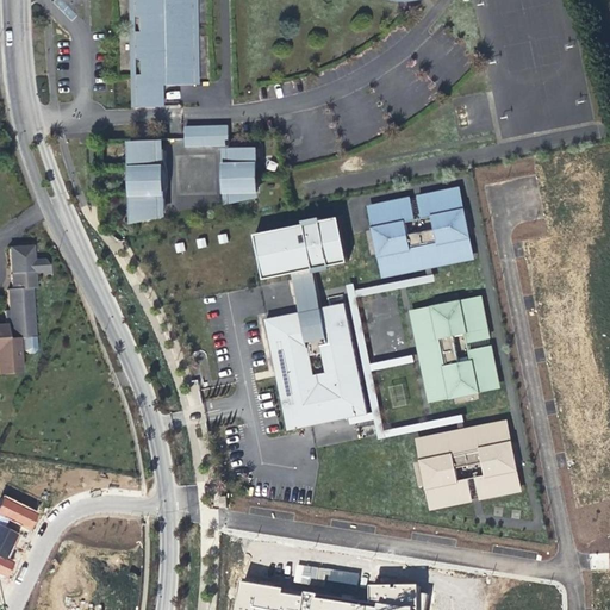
[(129,0),(130,17),(135,18),(135,32),(130,32),(131,60),(136,60),(137,75),(131,75),(132,107),(154,107),(154,86),(154,70),(163,69),(165,86),(191,85),(191,36),(185,36),(185,26),(190,26),(190,0),(129,0)]
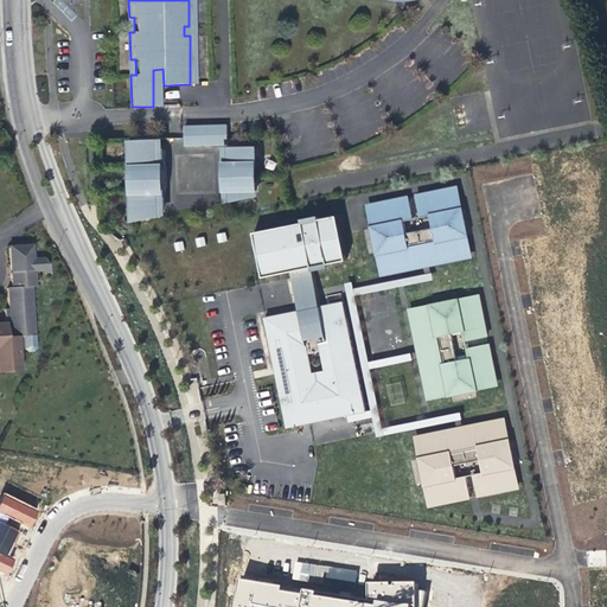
[(164,85),(163,69),(153,70),(153,85),(164,85)]
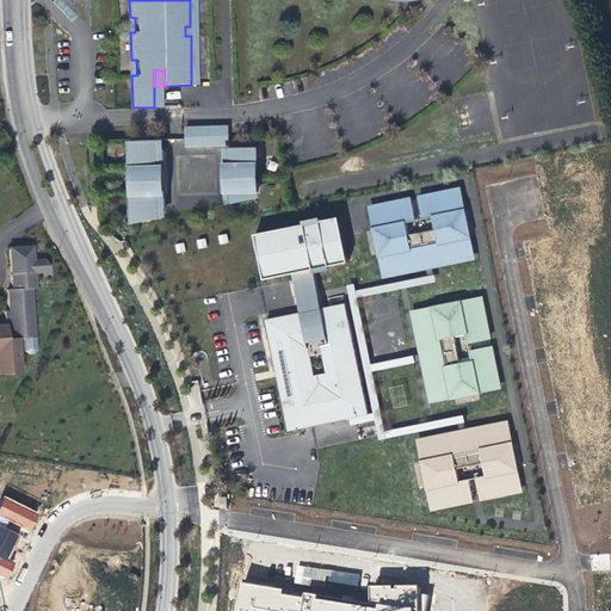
[(227,125),(184,127),(185,144),(227,143),(227,125)]
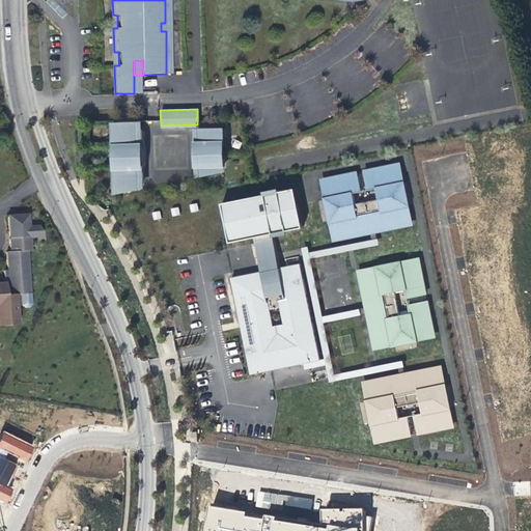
[(138,128),(138,120),(116,120),(118,192),(139,187),(139,180),(139,175),(137,174),(137,164),(139,163),(139,145),(136,145),(136,135),(138,134),(138,128)]
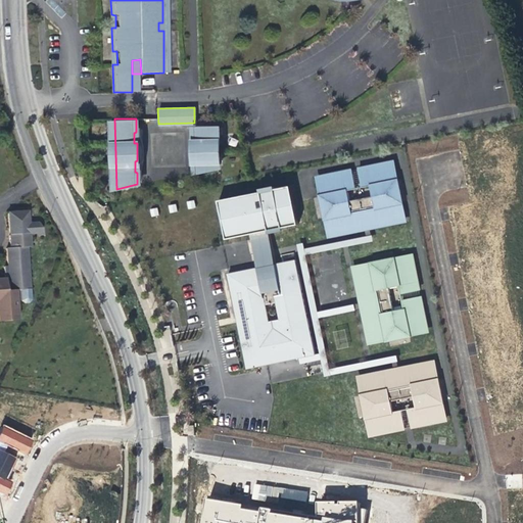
[(216,125),(195,125),(195,134),(195,139),(197,138),(197,160),(196,161),(196,168),(196,172),(218,168),(218,160),(220,160),(219,138),(217,138),(216,125)]
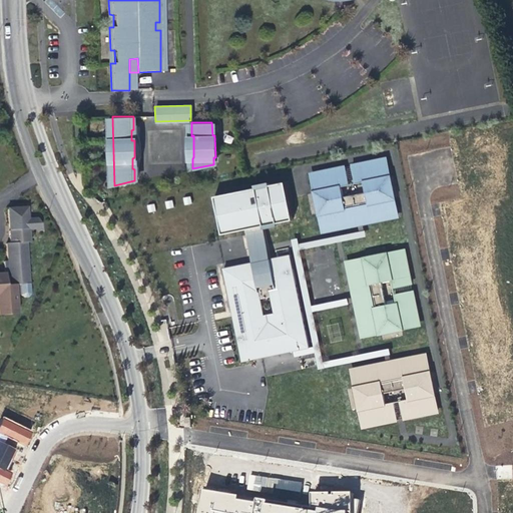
[(137,123),(133,123),(133,129),(131,130),(131,140),(134,140),(134,157),(132,158),(132,168),(134,169),(134,174),(138,174),(138,162),(140,151),(140,141),(137,131),(137,123)]
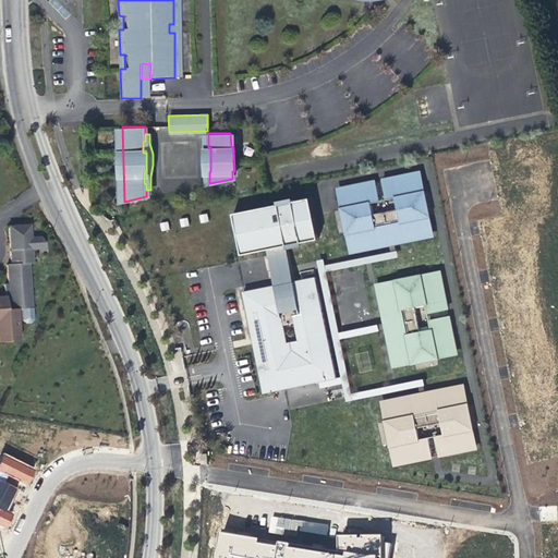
[(348,214),(347,207),(341,208),(338,190),(342,189),(342,187),(355,185),(355,186),(364,184),(364,183),(375,181),(375,179),(336,186),(349,253),(434,235),(421,169),(380,178),(381,179),(392,177),(393,179),(402,177),(401,176),(414,172),(414,174),(420,173),(424,192),(421,192),(419,193),(420,199),(421,199),(423,199),(424,201),(425,202),(425,203),(425,204),(425,205),(424,207),(424,208),(422,208),(423,215),(428,214),(432,232),(426,233),(427,235),(414,238),(414,237),(404,238),(404,240),(393,242),(391,234),(387,235),(388,243),(378,245),(378,243),(367,245),(367,247),(355,250),(354,249),(350,250),(346,231),(351,230),(350,223),(349,223),(347,223),(346,222),(344,221),(343,220),(343,218),(344,217),(344,216),(346,215),(348,214)]
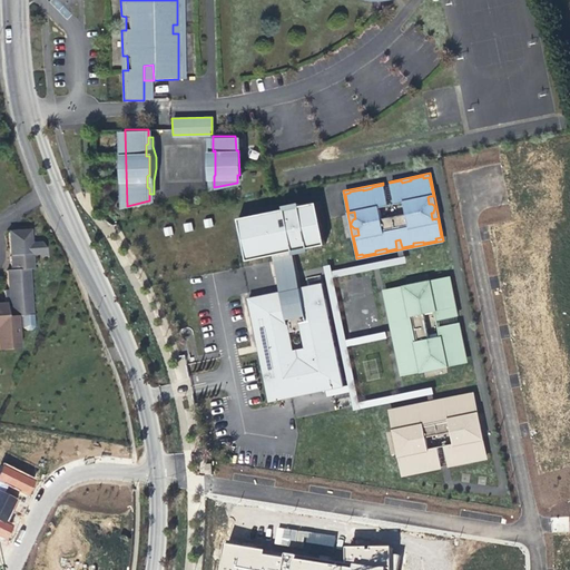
[(441,237),(438,218),(432,219),(431,213),(433,213),(433,212),(434,209),(434,208),(434,207),(434,206),(433,205),(432,204),(430,204),(429,204),(428,197),(430,196),(433,196),(429,177),(423,178),(423,176),(410,179),(411,180),(402,183),(401,180),(390,183),(393,204),(403,202),(405,213),(381,217),(379,206),(387,205),(383,185),(372,187),(372,188),(363,190),(363,189),(350,192),(350,193),(345,194),(349,213),(354,212),(355,218),(353,219),(352,220),(352,222),(351,223),(351,225),(352,226),(353,227),(354,228),(356,228),(357,228),(359,235),(353,236),(357,255),(362,254),(363,255),(375,253),(375,251),(386,248),(386,251),(396,248),(395,241),(400,239),(402,247),(413,245),(413,243),(423,242),(423,243),(436,241),(435,238),(441,237)]
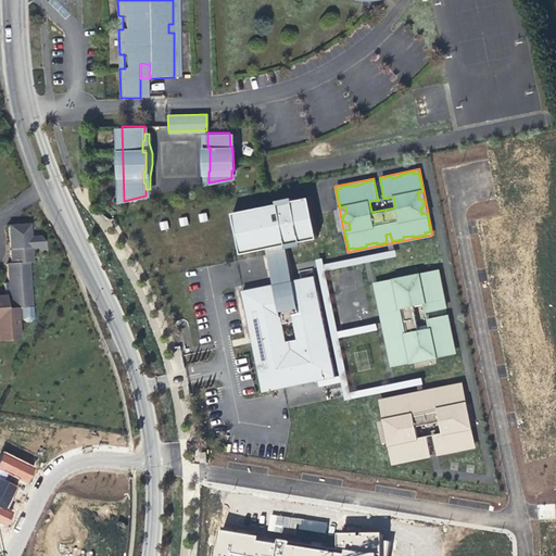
[(278,203),(234,211),(242,252),(285,243),(286,248),(303,245),(301,240),(318,237),(311,196),(294,201),(293,197),(278,200),(278,203)]
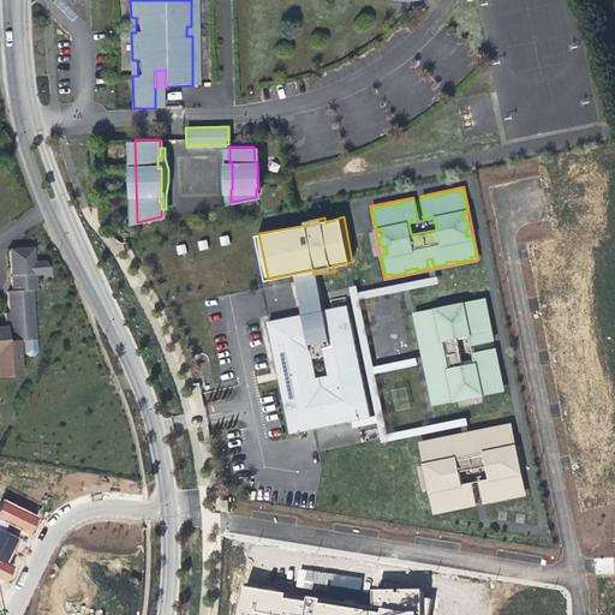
[(9,250),(11,278),(47,274),(42,262),(34,262),(33,249),(9,250)]
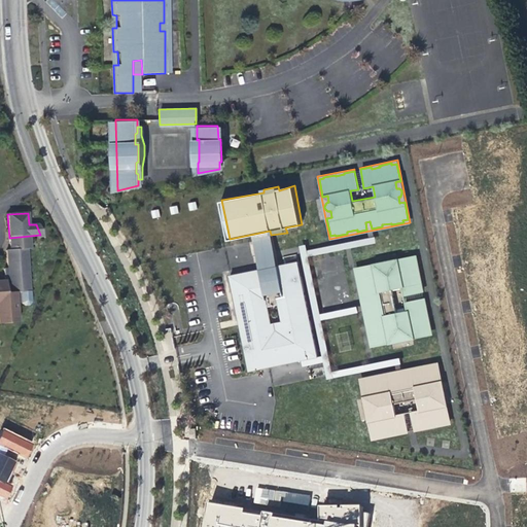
[(271,235),(270,231),(250,235),(258,268),(277,265),(271,235)]
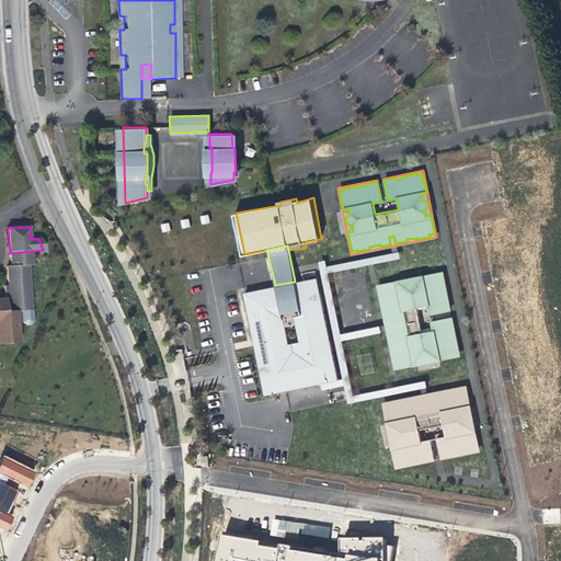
[(31,251),(10,253),(11,266),(6,266),(8,285),(3,286),(4,298),(0,298),(0,344),(19,344),(16,312),(32,311),(29,265),(32,265),(31,251)]
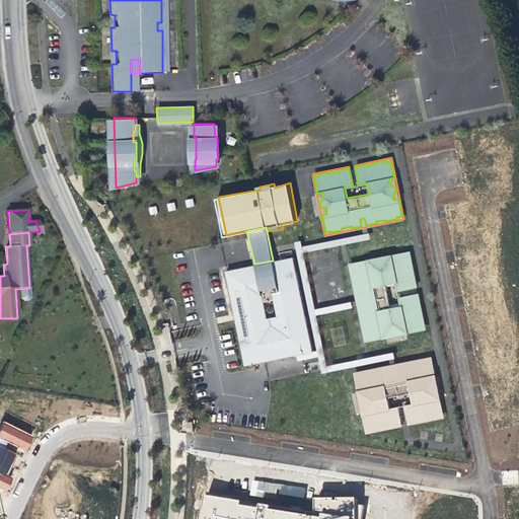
[(314,308),(303,251),(370,238),(369,232),(301,245),(300,240),(294,241),(297,256),(316,350),(318,356),(320,367),(326,365),(316,314),(314,308)]
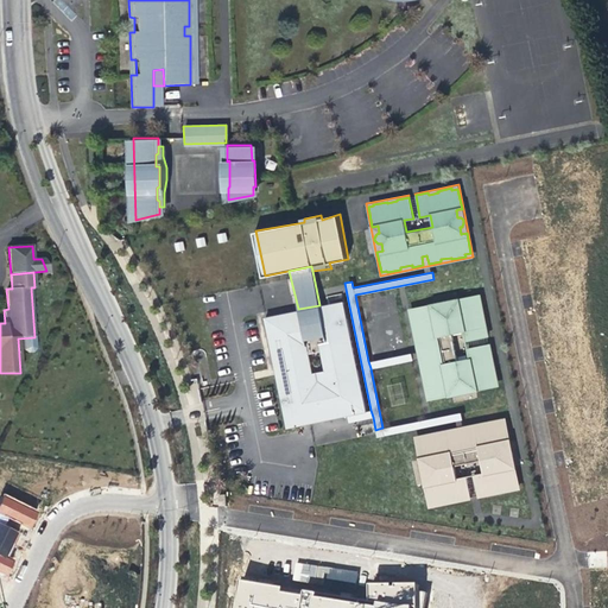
[(488,336),(480,293),(407,308),(417,352),(418,358),(426,400),(499,386),(489,343),(488,343),(491,356),(488,356),(491,366),(493,365),(495,379),(493,379),(494,385),(475,390),(474,384),(467,385),(467,386),(467,387),(466,388),(464,390),(463,391),(462,391),(460,391),(458,391),(457,390),(456,388),(456,387),(449,388),(450,394),(430,398),(429,392),(428,393),(424,379),(426,379),(424,368),(422,368),(419,356),(426,355),(426,350),(418,352),(416,340),(418,339),(416,328),(415,328),(411,315),(413,315),(412,309),(432,304),(434,310),(439,309),(439,306),(441,305),(441,304),(442,303),(444,303),(445,303),(448,303),(449,304),(450,305),(450,306),(458,305),(457,299),(476,296),(477,301),(480,301),(482,315),(480,315),(482,324),(483,323),(487,336),(488,336)]
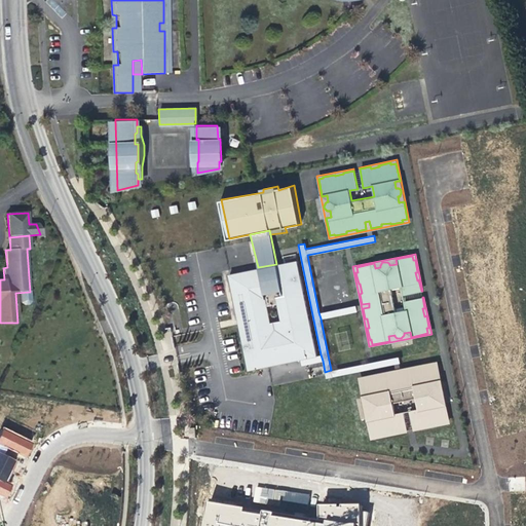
[(396,312),(390,290),(401,288),(403,295),(421,291),(418,279),(417,280),(415,272),(417,272),(415,260),(413,260),(412,256),(396,259),(397,264),(389,265),(389,264),(388,263),(387,262),(385,262),(384,262),(382,262),(381,263),(381,264),(380,265),(380,267),(375,268),(374,263),(357,267),(358,272),(355,272),(359,284),(360,284),(362,293),(360,294),(362,304),(369,303),(369,307),(363,308),(365,318),(367,318),(369,328),(367,328),(370,340),(371,339),(372,344),(389,341),(388,336),(395,335),(395,336),(396,337),(397,338),(398,338),(400,338),(401,338),(402,337),(403,336),(404,335),(404,334),(404,333),(410,332),(411,337),(427,333),(426,328),(428,328),(426,315),(424,316),(422,308),(424,308),(422,297),(404,301),(406,310),(396,312)]
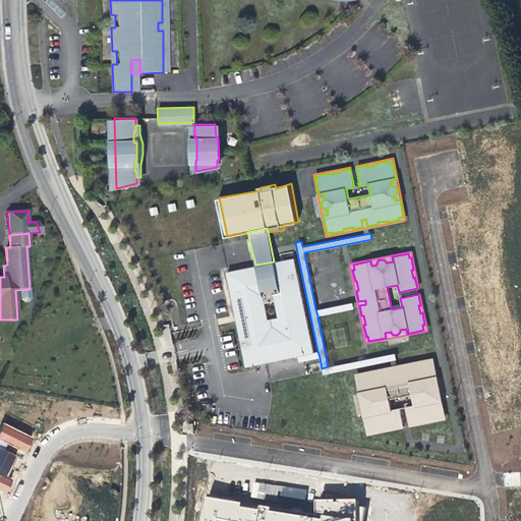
[(228,272),(237,319),(247,366),(317,351),(298,257),(228,272)]
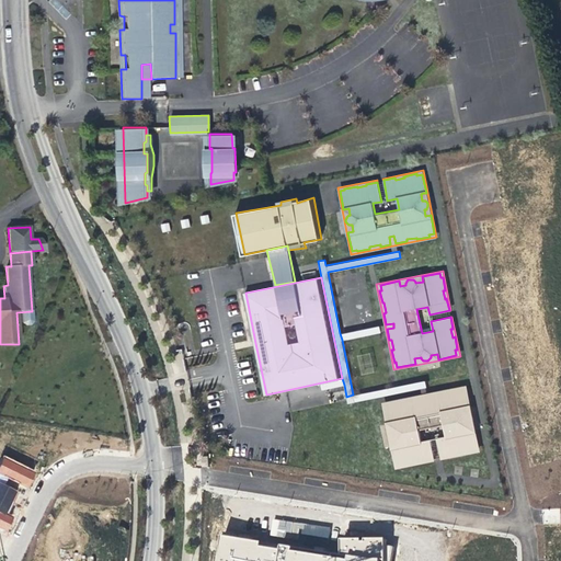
[(342,340),(380,332),(379,331),(378,325),(340,333),(342,340)]
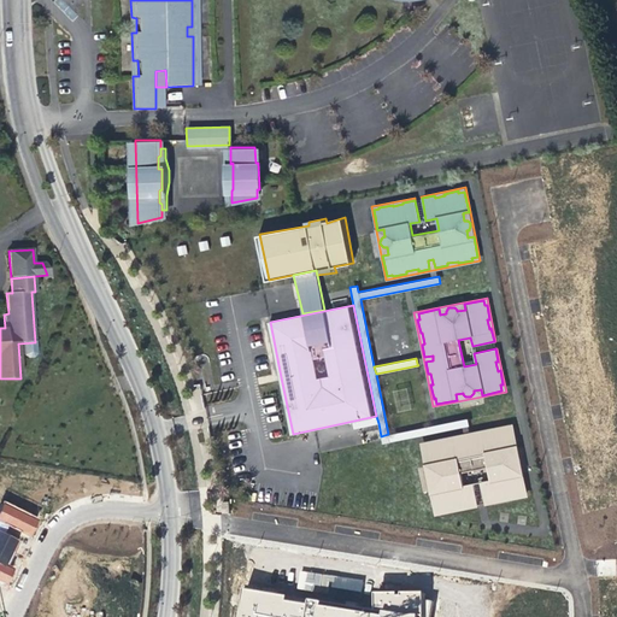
[(378,423),(376,416),(371,417),(352,421),(353,428),(378,423)]
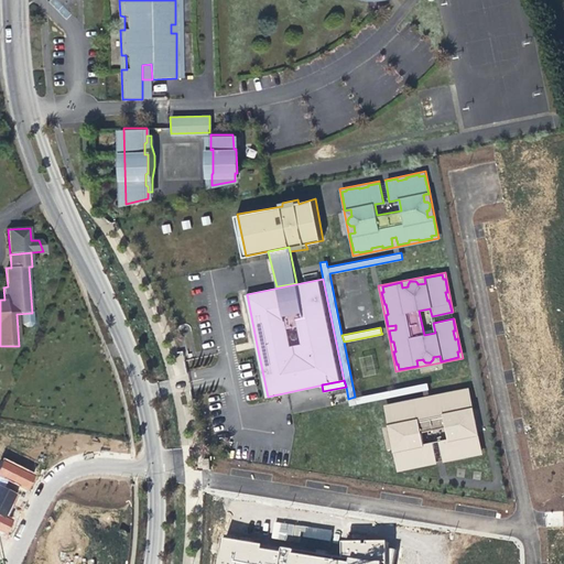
[(427,389),(429,389),(427,382),(355,397),(348,399),(349,405),(422,390),(427,389)]
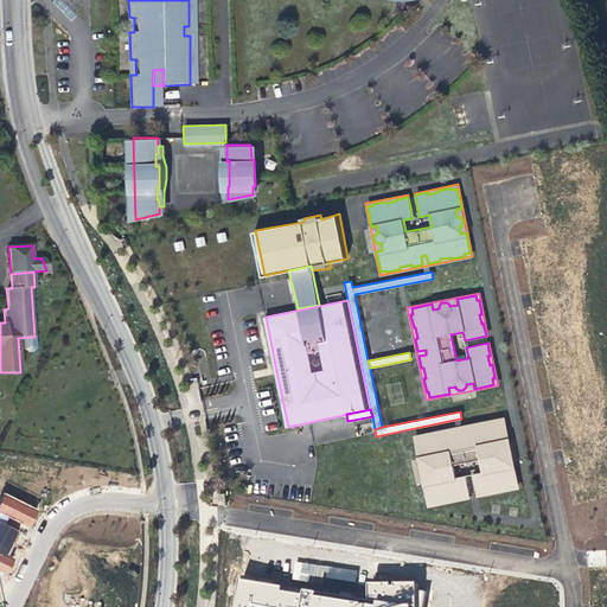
[(519,487),(505,416),(461,426),(461,427),(473,425),(474,427),(485,425),(484,422),(498,420),(498,421),(504,421),(508,440),(503,441),(504,448),(505,448),(508,448),(509,449),(510,451),(510,452),(510,454),(510,455),(509,457),(508,458),(506,459),(508,466),(513,465),(517,484),(511,486),(512,487),(498,491),(498,489),(489,490),(489,492),(477,494),(477,497),(519,487)]
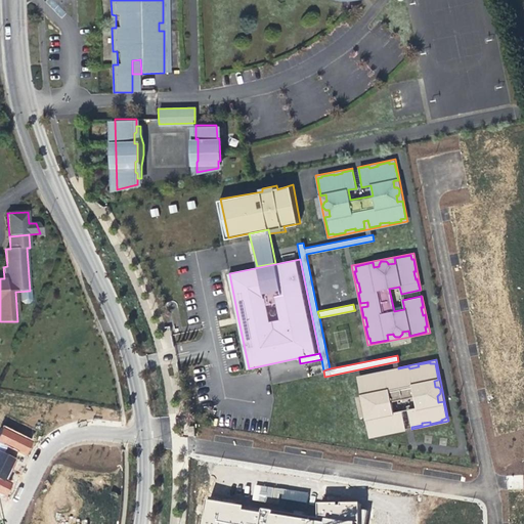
[(439,388),(438,387),(436,387),(435,387),(434,381),(438,380),(435,363),(430,363),(430,362),(418,364),(419,366),(409,368),(408,366),(398,368),(400,376),(396,377),(394,369),(384,372),(384,374),(375,376),(375,374),(362,376),(362,378),(358,379),(361,396),(366,395),(367,401),(365,401),(364,402),(364,404),(363,405),(364,406),(364,408),(365,409),(366,409),(368,409),(369,409),(370,416),(365,417),(369,434),(375,433),(375,435),(386,432),(386,431),(394,429),(394,431),(405,429),(401,410),(393,411),(391,401),(413,396),(416,407),(407,408),(411,427),(422,425),(422,423),(430,422),(430,424),(442,421),(441,420),(446,418),(443,401),(438,402),(437,396),(438,395),(439,394),(440,393),(440,392),(440,390),(440,389),(439,388)]
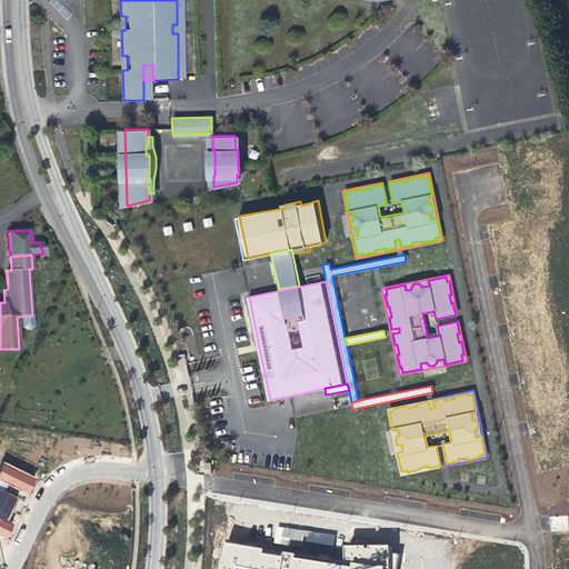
[(399,436),(398,429),(392,430),(389,411),(393,410),(393,408),(407,406),(407,408),(417,406),(417,403),(428,401),(428,400),(387,409),(400,475),(440,467),(440,466),(428,468),(428,466),(419,468),(419,469),(407,472),(407,470),(401,471),(397,452),(402,451),(401,445),(400,445),(398,445),(397,445),(396,443),(396,441),(395,440),(396,439),(396,437),(397,436),(399,436)]
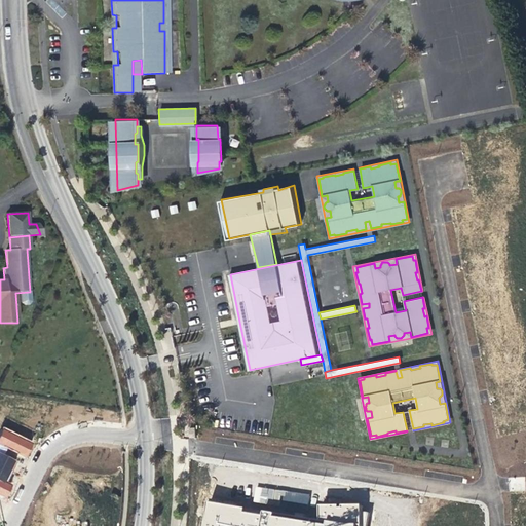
[(36,441),(4,425),(0,433),(0,492),(8,496),(13,486),(6,483),(15,462),(3,456),(7,448),(28,457),(36,441)]
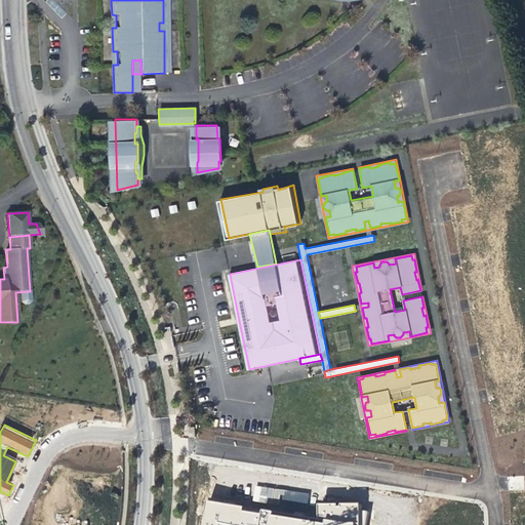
[(252,500),(269,503),(271,488),(255,486),(252,500)]
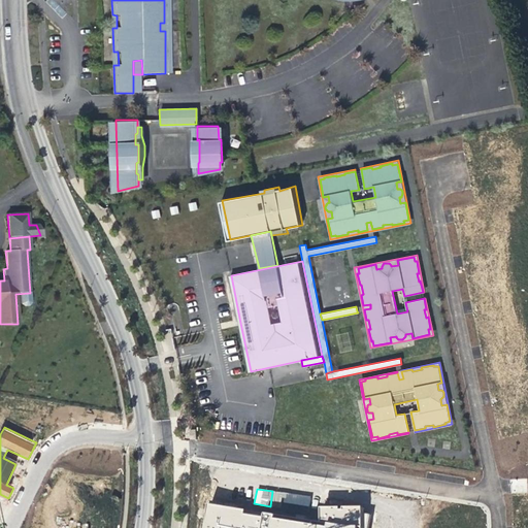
[(309,510),(309,495),(284,494),(284,510),(309,510)]
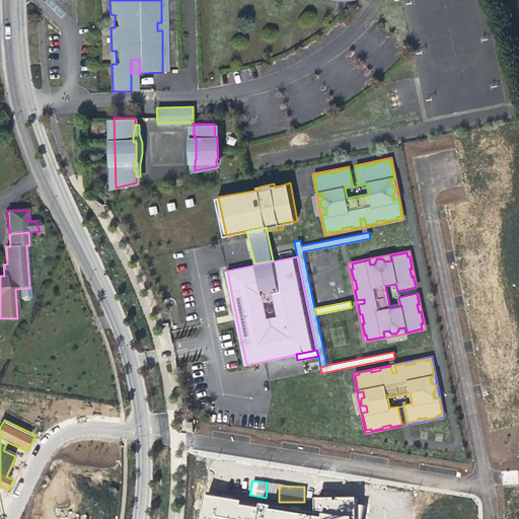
[(318,515),(207,497),(203,518),(357,518),(359,500),(318,500),(318,515)]
